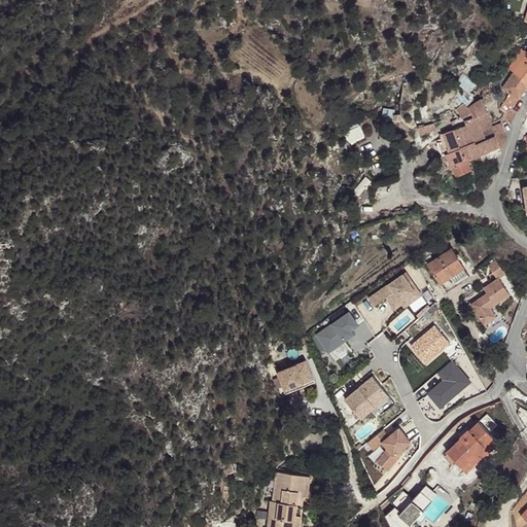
[(526,80),(526,51),(522,48),(508,69),(514,72),(526,80)]
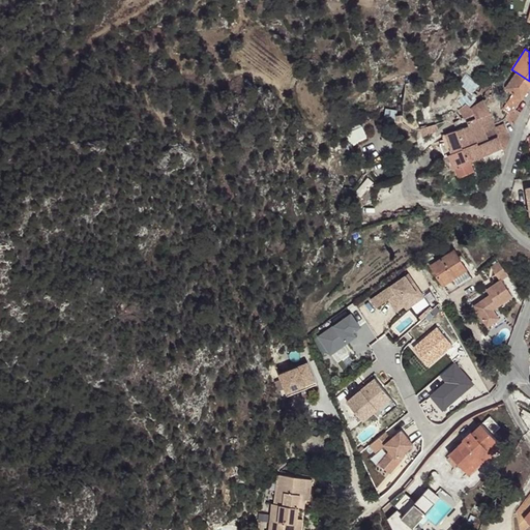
[(514,109),(529,87),(529,81),(517,72),(506,88),(513,93),(502,110),(508,114),(505,118),(514,126),(522,114),(514,109)]
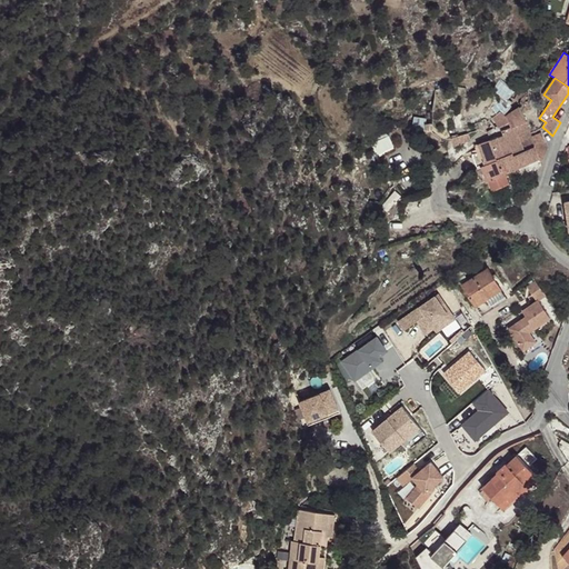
[(515,91),(499,80),(492,90),(506,99),(509,99),(515,91)]
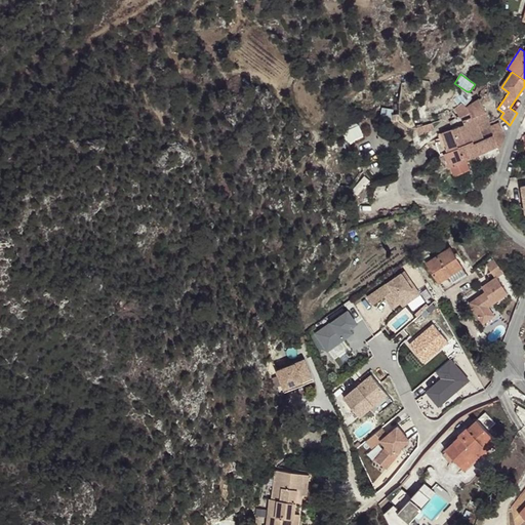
[(471,96),(473,94),(473,93),(472,92),(470,91),(467,91),(466,93),(462,92),(453,99),(459,105),(463,102),(466,106),(473,98),(471,96)]
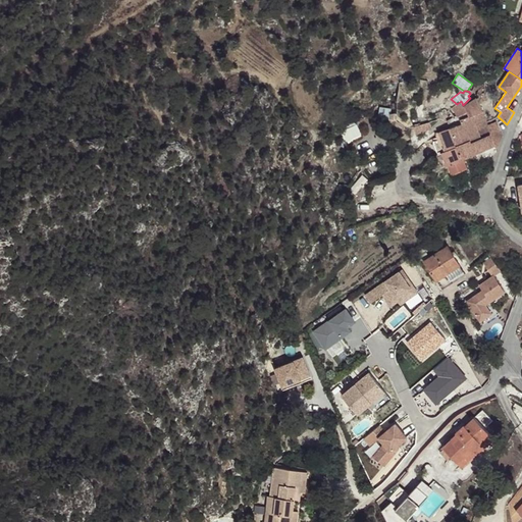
[(456,138),(464,157),(469,155),(494,145),(493,141),(487,122),(483,110),(477,98),(466,106),(470,115),(461,118),(463,122),(451,127),(455,136),(447,139),(448,142),(456,138)]
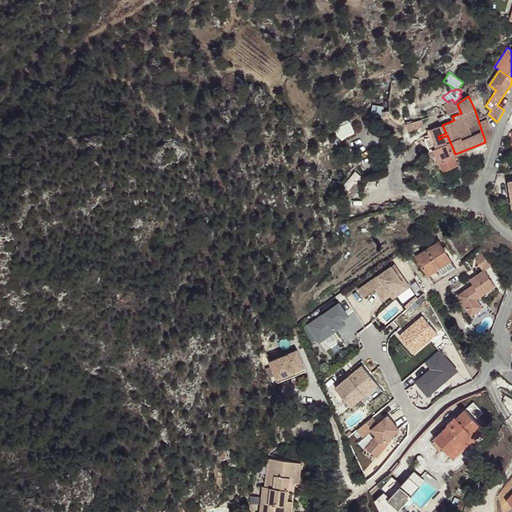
[(461,113),(457,104),(455,104),(454,103),(452,99),(448,102),(444,105),(449,113),(452,116),(461,113)]
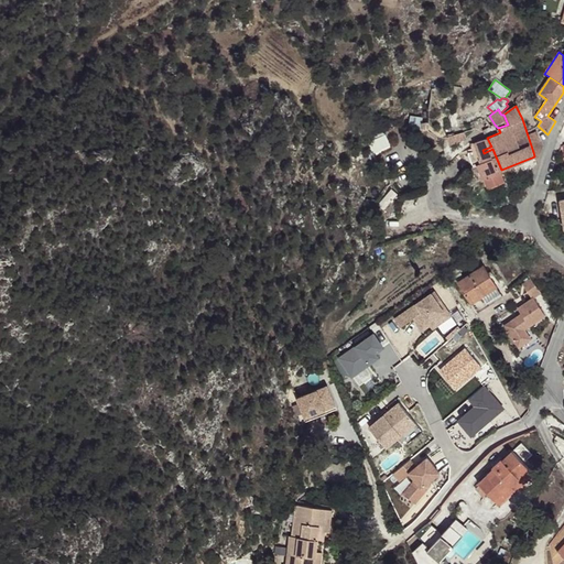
[(500,132),(498,128),(495,125),(484,131),(487,138),(500,132)]
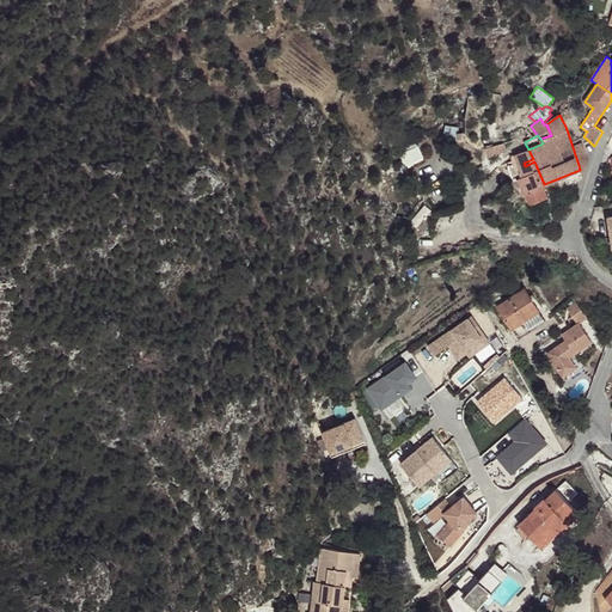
[(580,170),(582,176),(589,159),(582,142),(581,139),(571,144),(579,165),(580,170)]
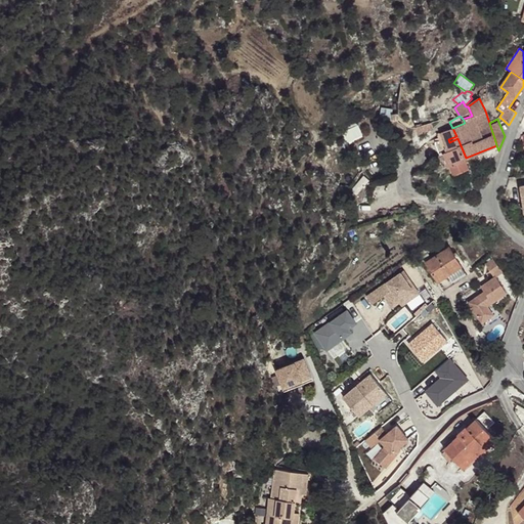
[(433,128),(431,122),(416,127),(418,134),(433,128)]
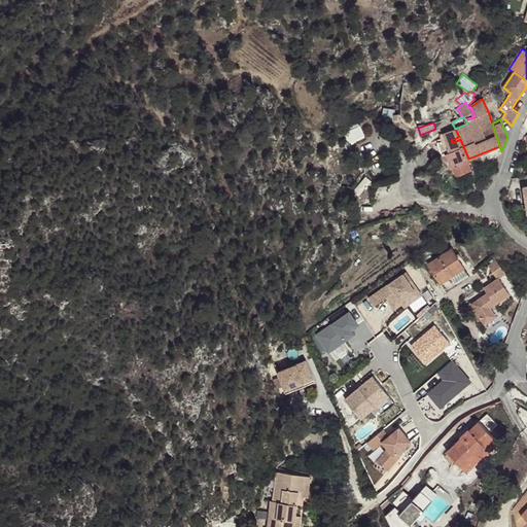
[(351,144),(366,138),(361,125),(346,131),(351,144)]
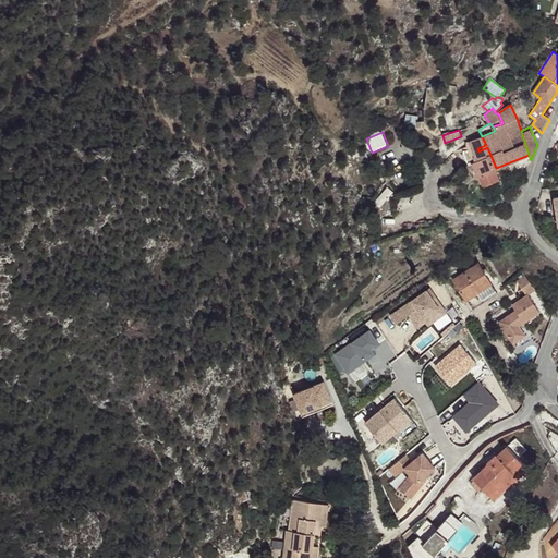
[(486,145),(482,136),(474,140),(477,148),(486,145)]
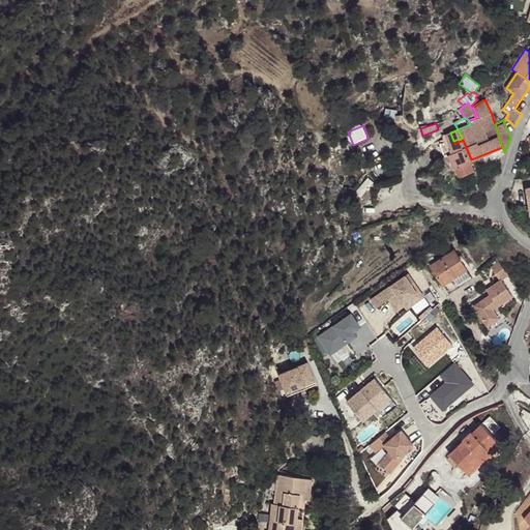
[(475,170),(477,169),(479,173),(481,172),(476,157),(471,159),(463,140),(454,144),(460,156),(451,159),(454,168),(460,177),(475,170)]
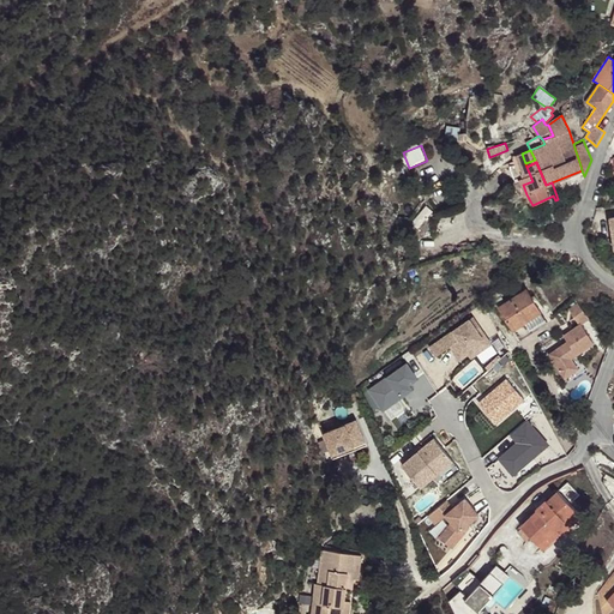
[(563,197),(577,188),(573,182),(585,179),(584,176),(582,170),(552,182),(558,199),(563,197)]
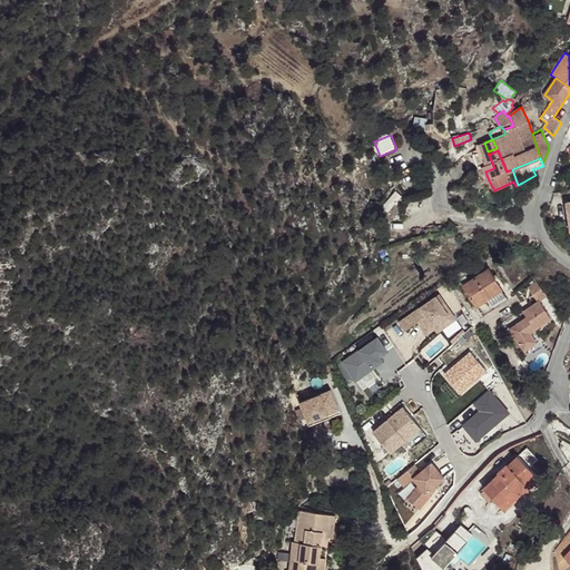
[(537,174),(543,166),(532,169),(536,175),(537,174)]
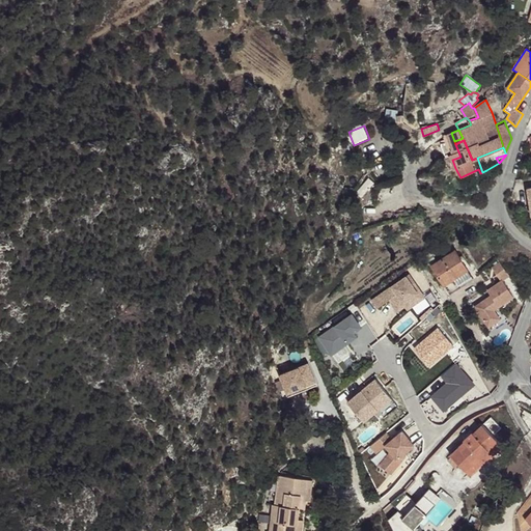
[(486,189),(478,169),(476,170),(460,177),(456,178),(465,197),(486,189)]
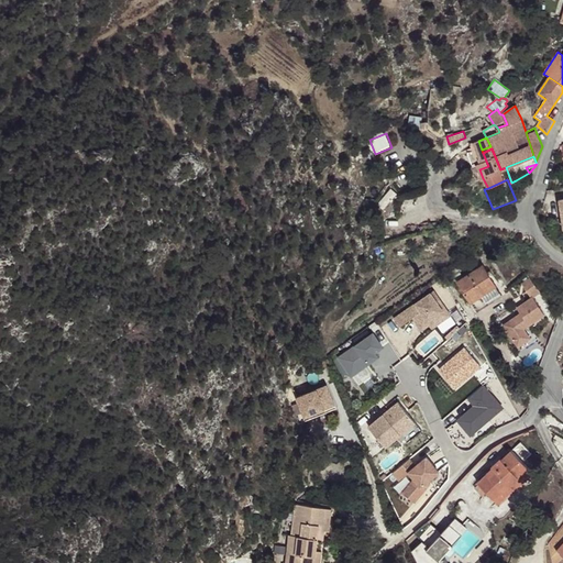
[(452,280),(461,275),(456,266),(446,272),(452,280)]
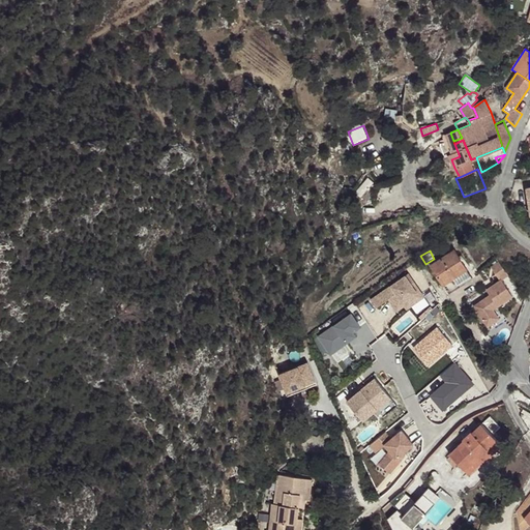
[(453,277),(467,269),(454,251),(432,265),(444,284),(453,277)]
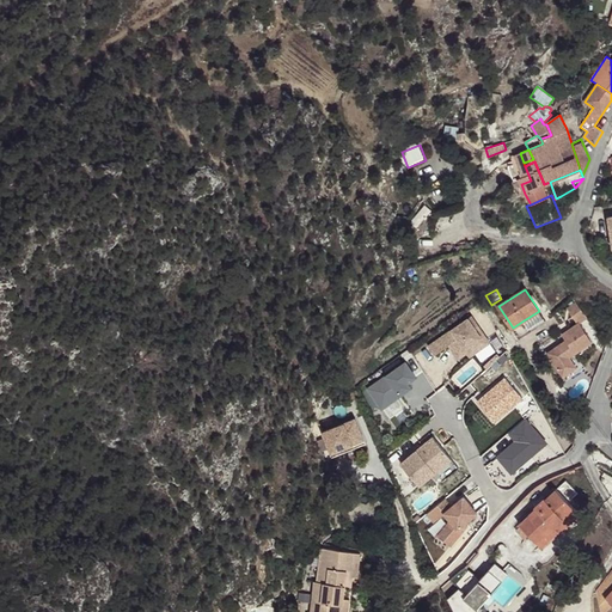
[(576,322),(585,318),(579,303),(570,306),(576,322)]
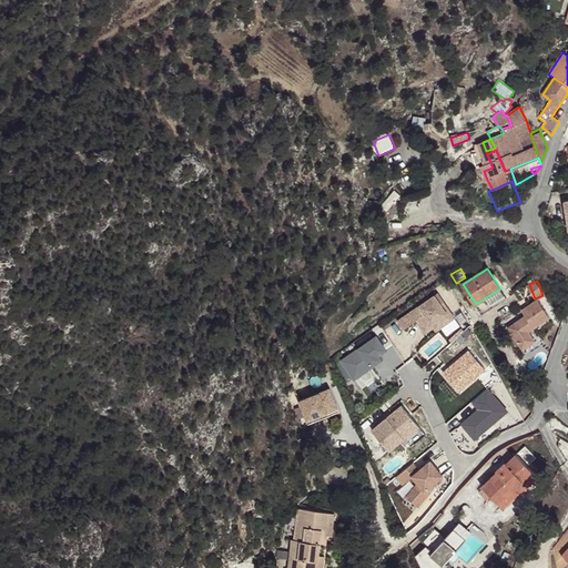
[(490,304),(505,295),(500,288),(486,297),(490,304)]
